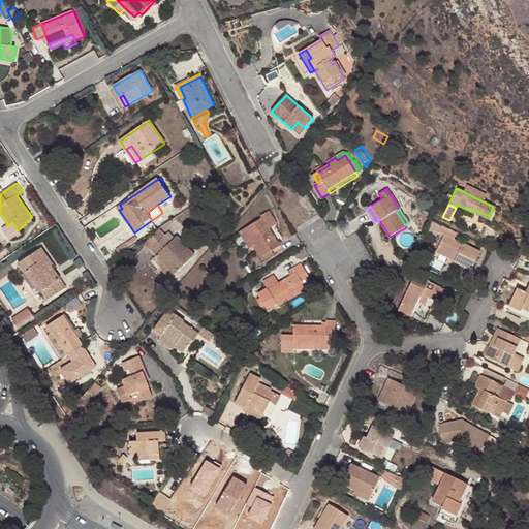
[(487,219),(489,216),(473,209),(472,212),(487,219)]
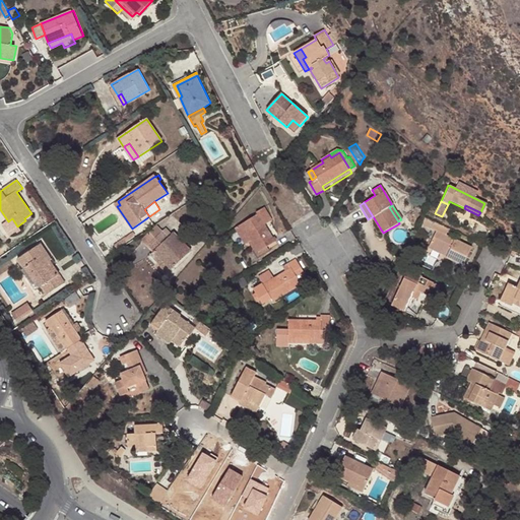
[(232,206),(223,216),(228,220),(235,212),(232,206)]
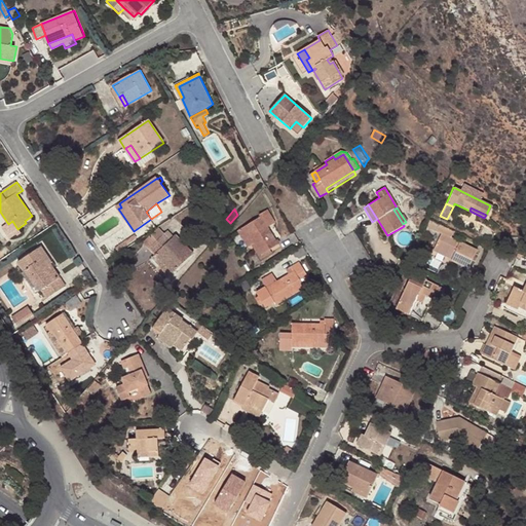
[(261,217),(246,227),(262,255),(269,250),(278,245),(268,227),(275,223),(268,210),(260,215),(261,217)]
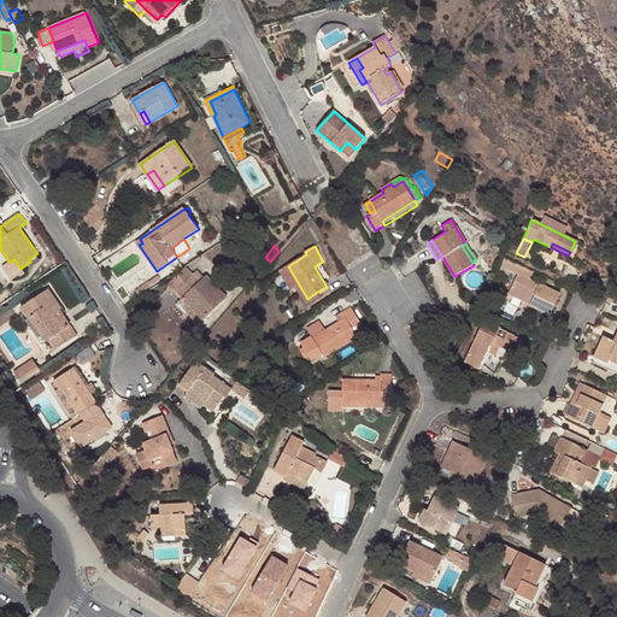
[(518,276),(529,281),(533,272),(501,258),(498,266),(518,276)]
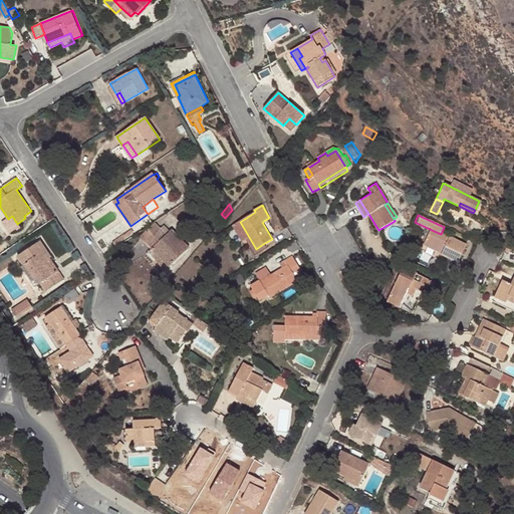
[(266,248),(263,244),(256,249),(240,222),(233,226),(243,242),(246,240),(255,254),(266,248)]
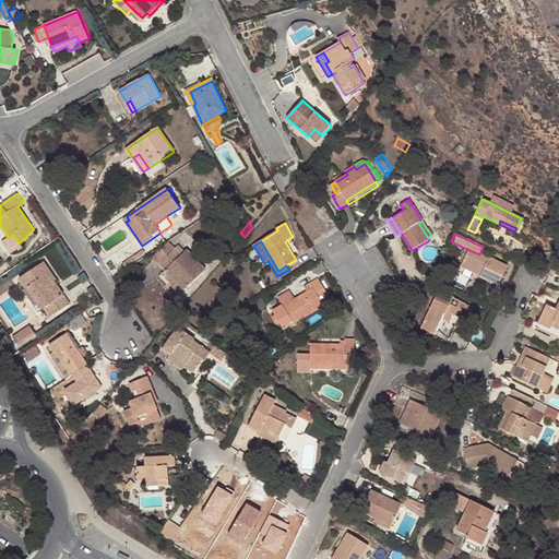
[(153,258),(159,263),(175,249),(168,242),(153,258)]
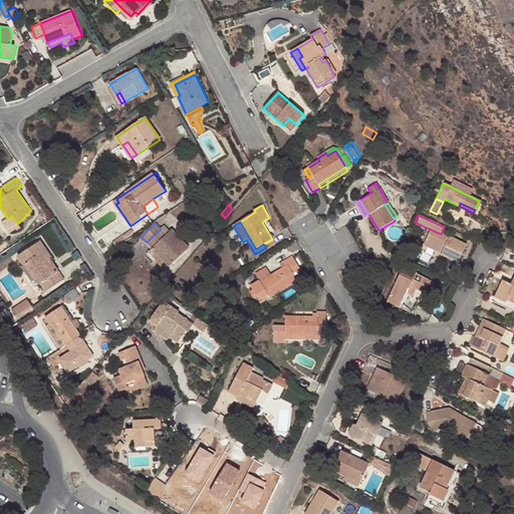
[(166,235),(161,229),(147,242),(152,249),(169,267),(189,249),(171,230),(166,235)]
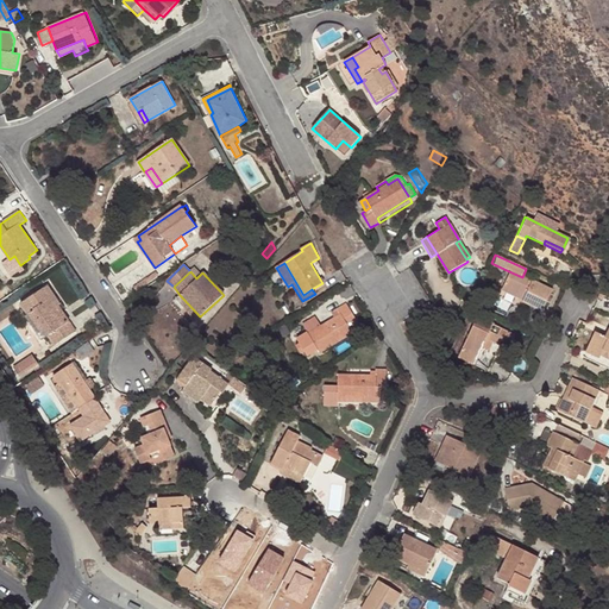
[(137,292),(159,276),(156,272),(133,288),(137,292)]
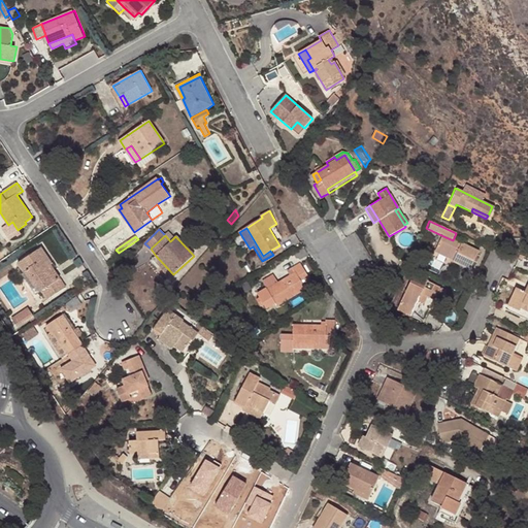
[(479,253),(453,240),(443,236),(435,253),(454,262),(453,263),(470,270),(479,253)]
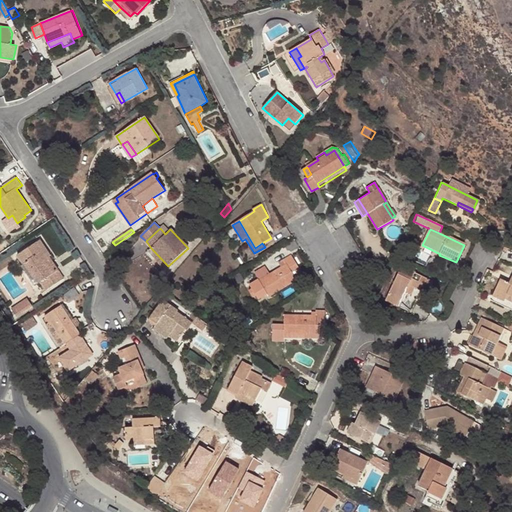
[(51,256),(41,240),(19,255),(25,264),(29,261),(34,268),(33,269),(38,276),(47,290),(64,279),(50,257),(51,256)]
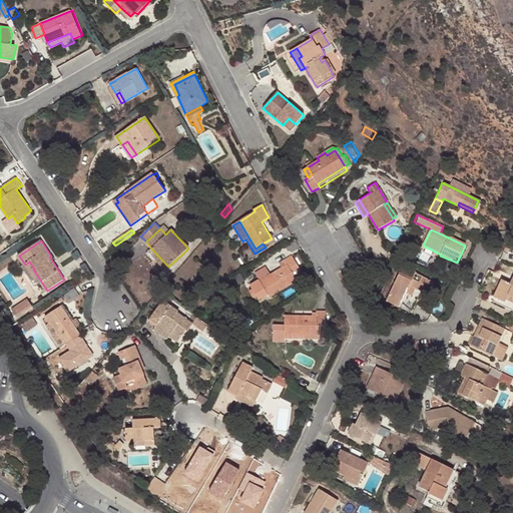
[(165,270),(168,267),(151,248),(148,251),(165,270)]
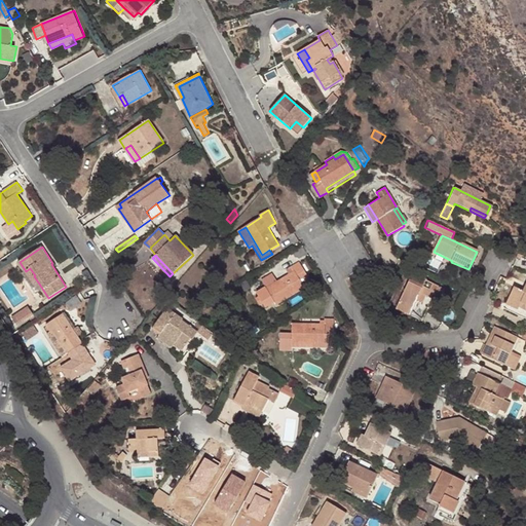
[(373,269),(368,262),(366,264),(367,266),(363,268),(367,273),(373,269)]
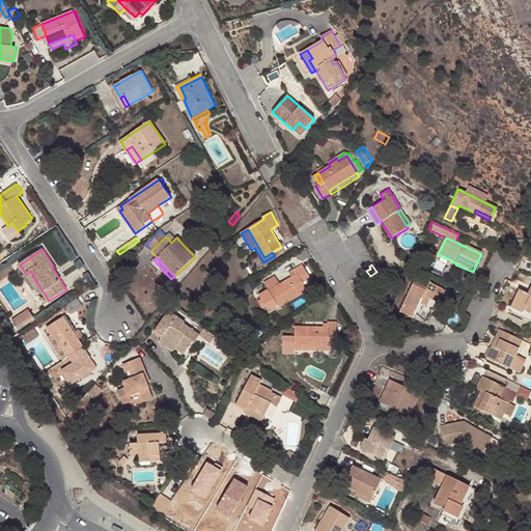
[(296,270),(297,271),(299,275),(295,276),(282,284),(271,291),(271,289),(261,296),(271,310),(279,305),(281,307),(308,290),(304,283),(311,279),(303,266),(296,270)]
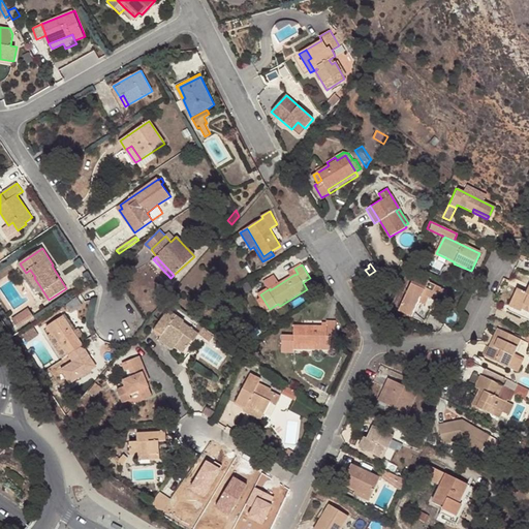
[(35,277),(30,270),(26,273),(36,288),(39,285),(34,278),(35,277)]
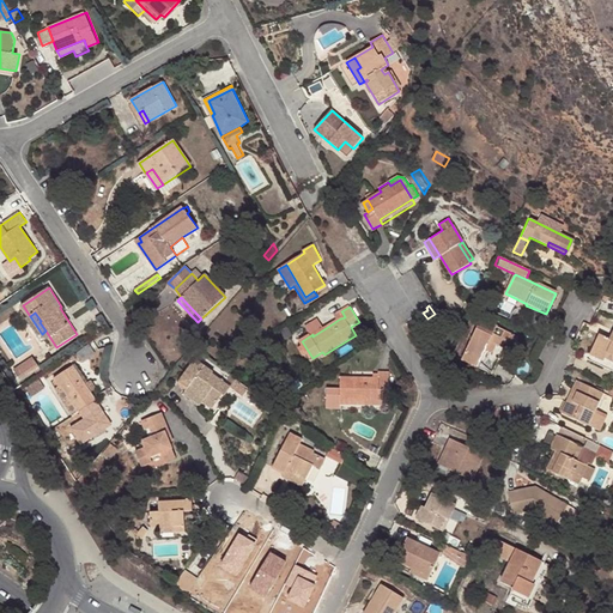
[(308,326),(313,334),(313,337),(326,328),(320,319),(308,326)]
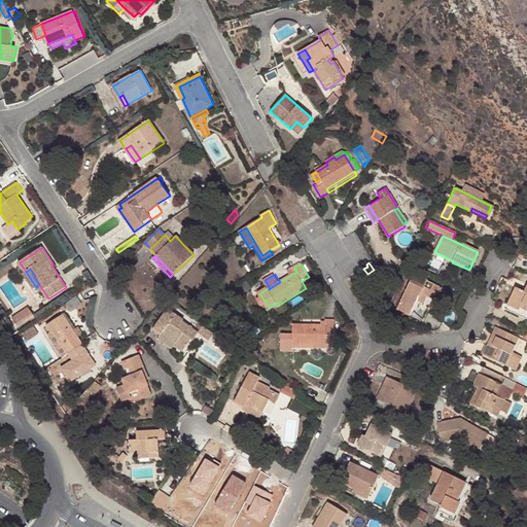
[(414,275),(397,309),(411,316),(414,309),(420,311),(427,315),(434,302),(429,299),(433,291),(437,293),(441,287),(414,275)]
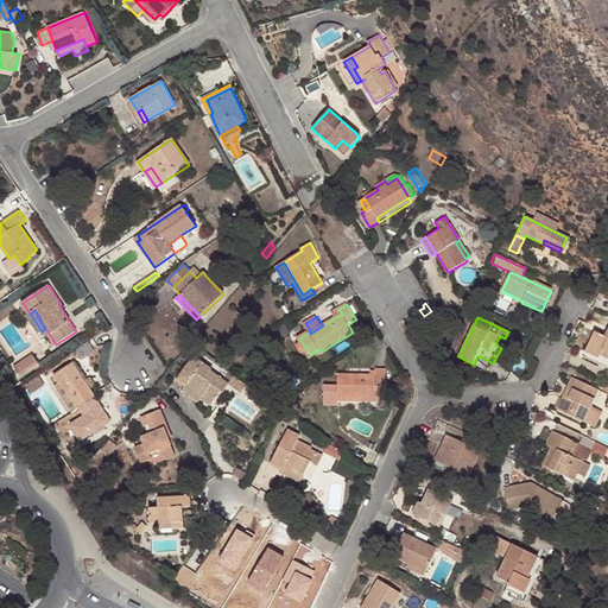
[(508,331),(505,339),(512,342),(515,335),(508,331)]
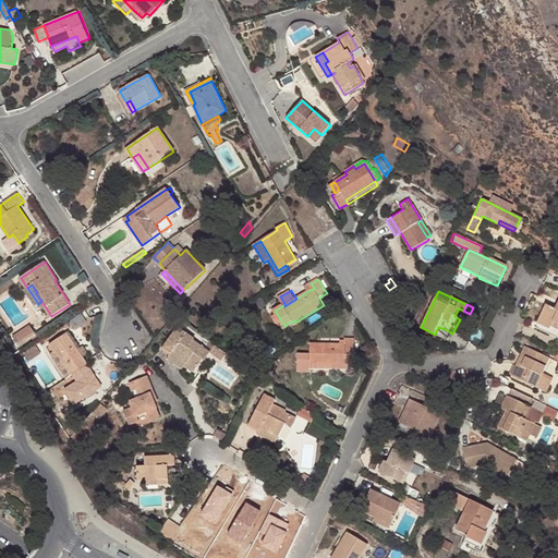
[(553,312),(544,307),(535,326),(547,331),(549,328),(552,325),(555,326),(557,327),(557,304),(556,304),(553,312)]
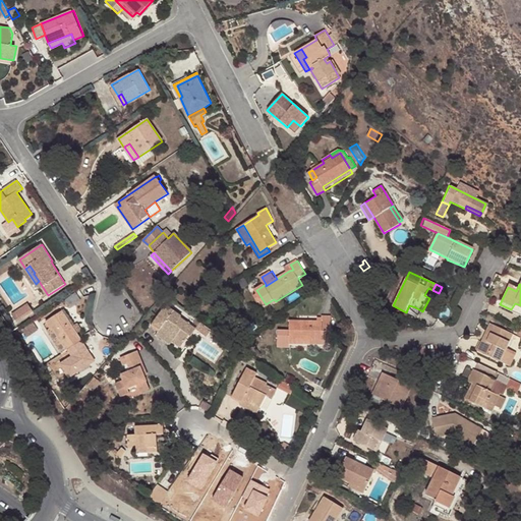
[(432,290),(428,288),(424,295),(429,298),(432,290)]
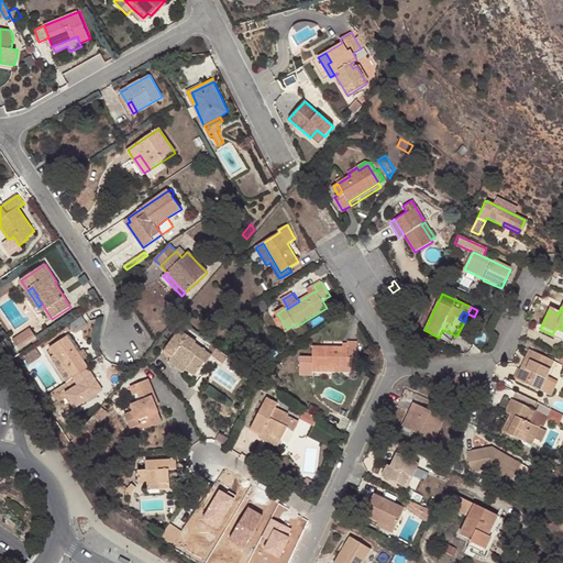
[(36,338),(30,329),(13,340),(19,349),(36,338)]
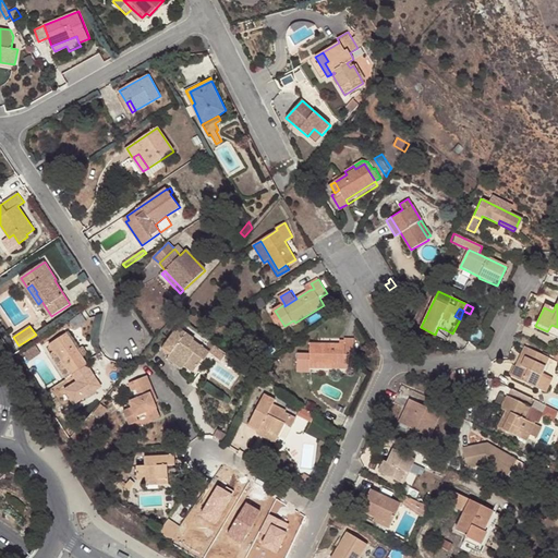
[(441,337),(445,329),(438,327),(435,335),(441,337)]
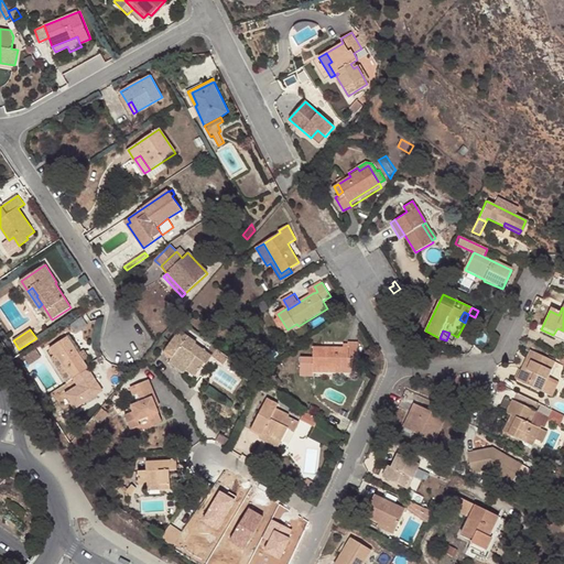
[(186,372),(194,378),(199,369),(197,368),(202,362),(203,364),(206,366),(212,357),(195,345),(195,344),(179,332),(164,350),(172,357),(166,365),(183,378),(186,372)]
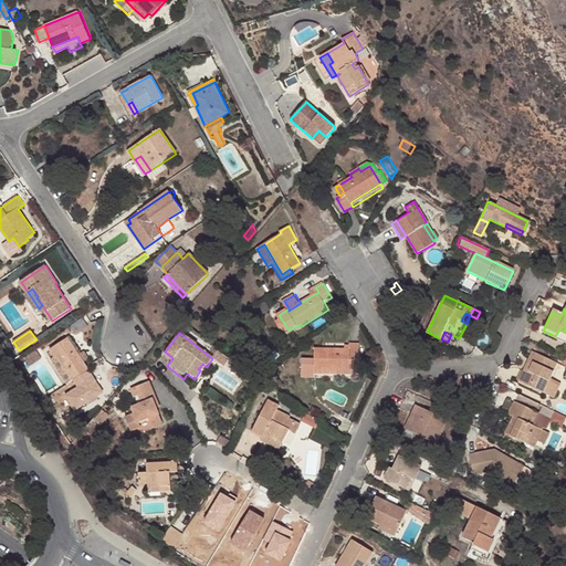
[(85,371),(88,369),(84,363),(79,355),(67,338),(51,349),(55,357),(56,358),(59,356),(74,379),(72,380),(69,383),(76,395),(93,384),(85,371)]
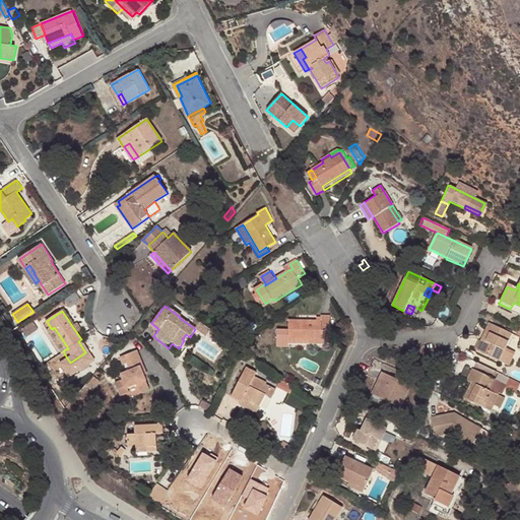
[(321,331),(331,331),(331,316),(322,316),(322,320),(289,320),(289,329),(277,329),(277,346),(289,346),(289,343),(289,339),(321,339),(321,331)]
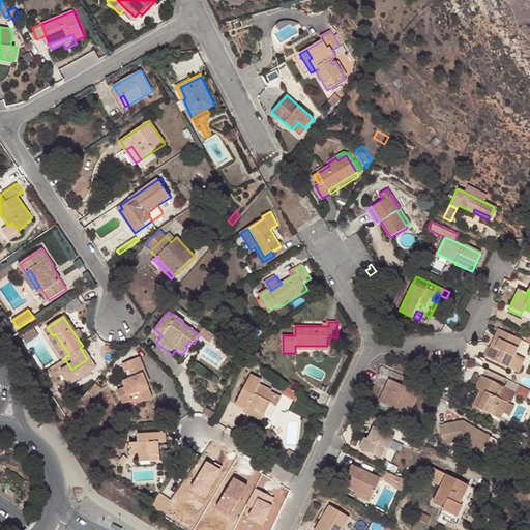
[(37,335),(33,328),(24,335),(28,342),(37,335)]
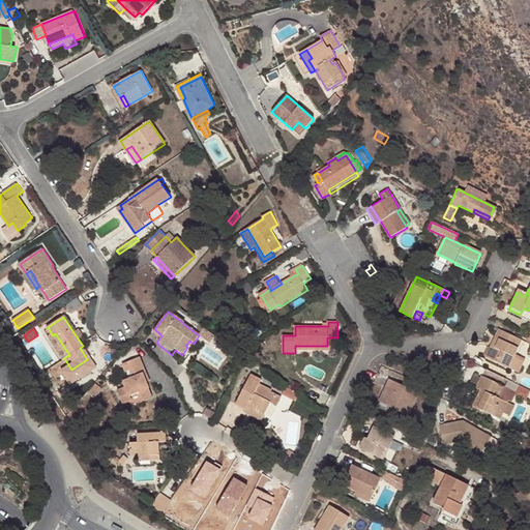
[(79,328),(74,332),(79,340),(84,335),(79,328)]
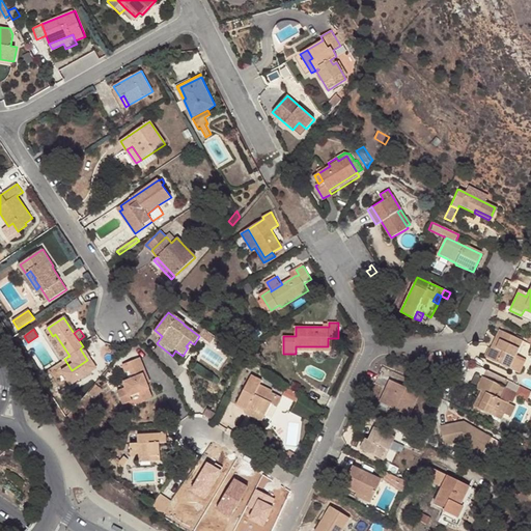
[(203,330),(199,336),(210,344),(214,338),(203,330)]
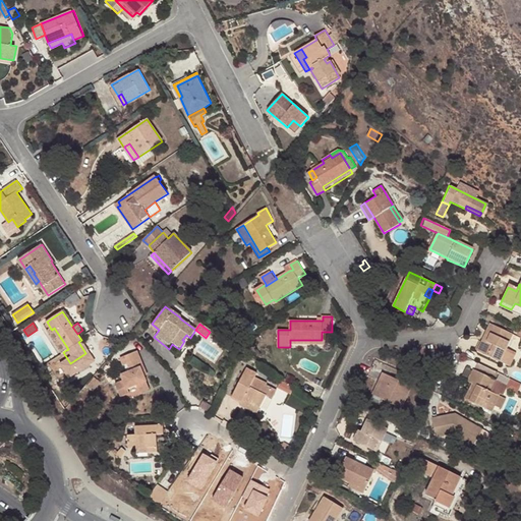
[(54,328),(52,330),(66,350),(68,349),(54,328)]
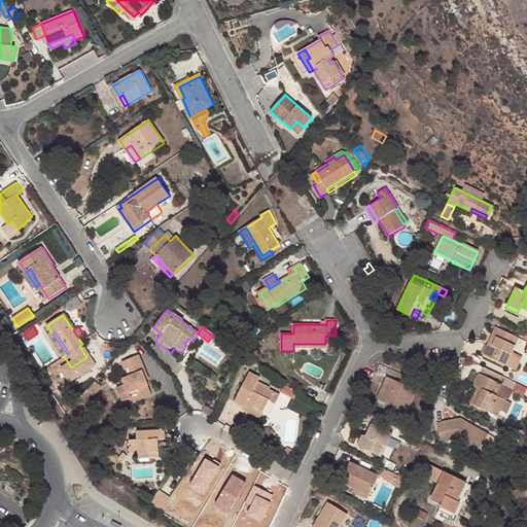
[(485,349),(480,360),(503,371),(508,359),(516,343),(493,331),(489,340),(493,342),(489,351),(485,349)]
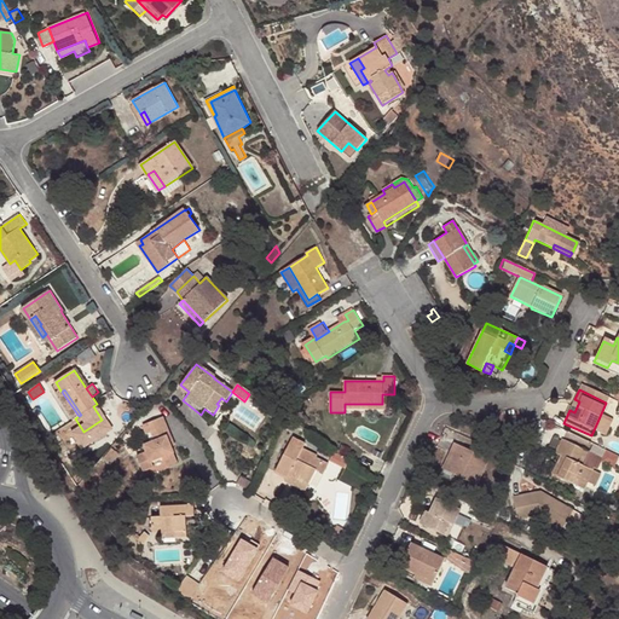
[(57,393),(75,418),(79,416),(62,392),(61,391),(57,393)]
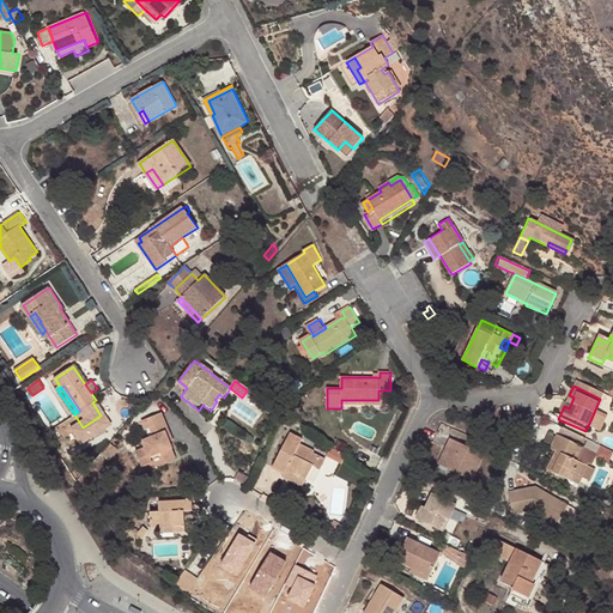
[(378,405),(389,405),(390,390),(378,390),(378,400),(378,405)]
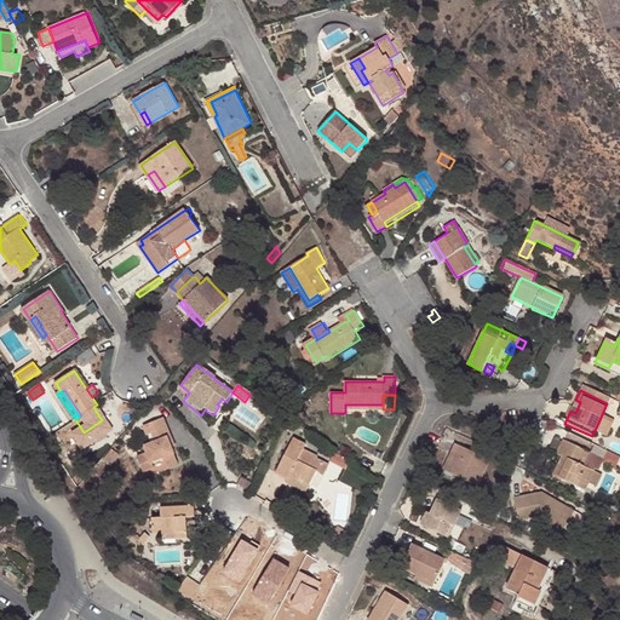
[(575,400),(570,411),(575,413),(580,402),(575,400)]
